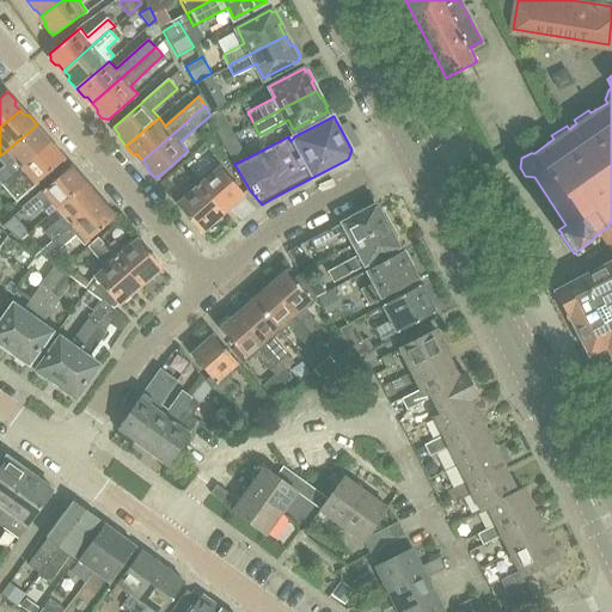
[(0,161),(5,166),(0,170),(0,182),(1,184),(48,142),(43,138),(44,133),(37,124),(4,153),(0,155),(0,161)]
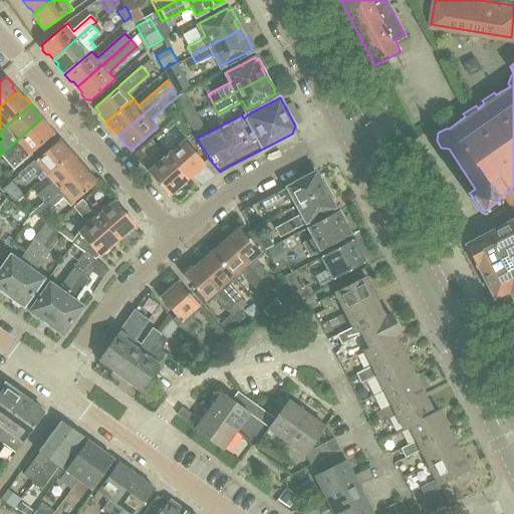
[(194,106),(183,111),(186,117),(197,111),(194,106)]
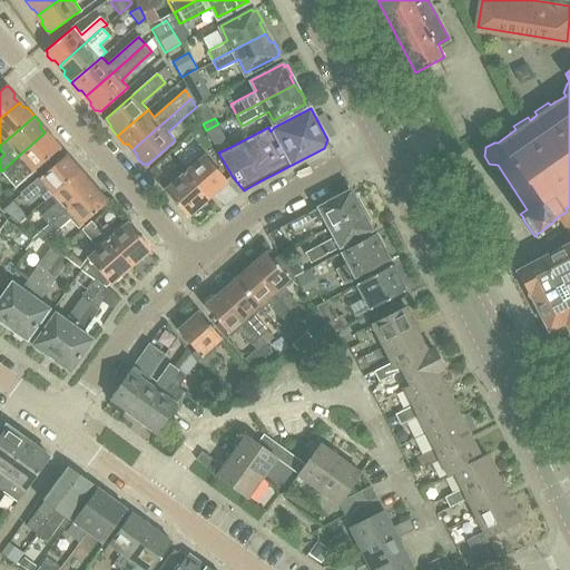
[(218,124),(206,130),(218,153),(231,147),(218,124)]
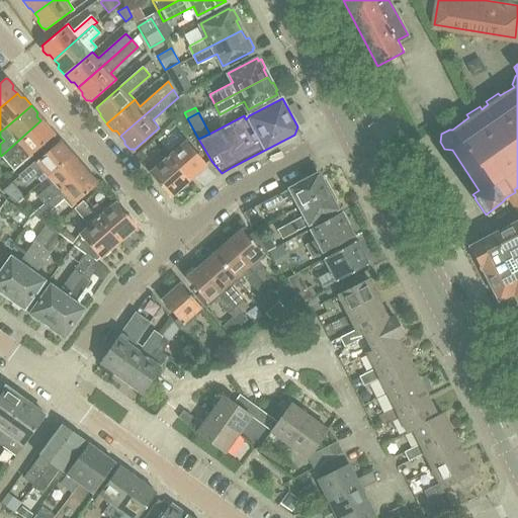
[(40,120),(1,156),(8,163),(13,158),(19,165),(54,134),(53,134),(54,131),(48,124),(45,124),(40,120)]
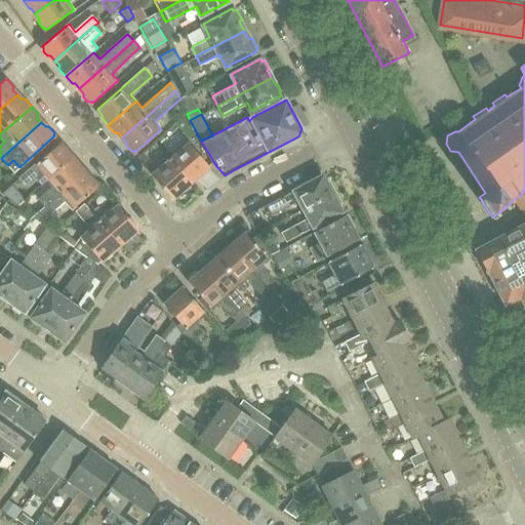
[(187,139),(168,156),(191,180),(198,174),(201,175),(207,170),(207,167),(209,165),(187,139)]
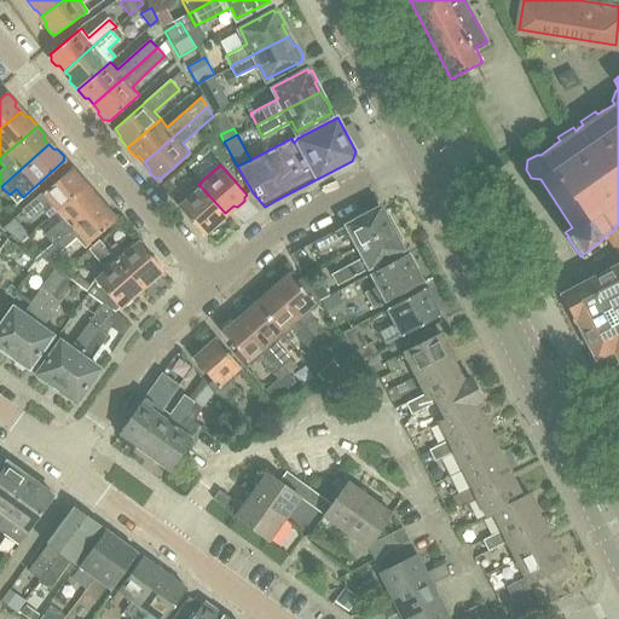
[(23,209),(32,219),(41,209),(48,217),(55,212),(87,183),(80,174),(76,173),(70,167),(23,209)]
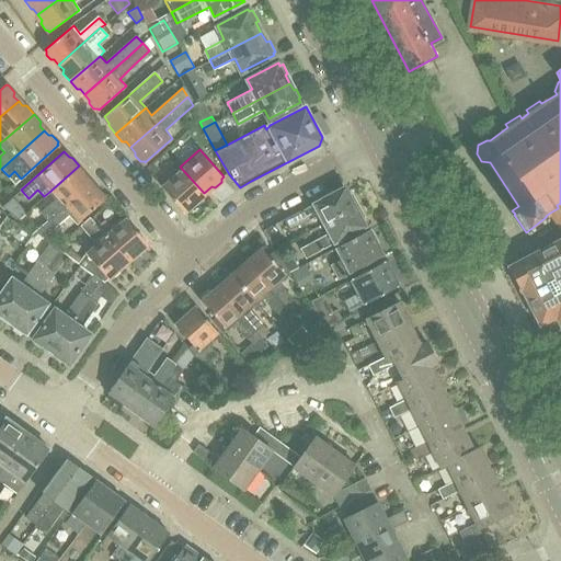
[(151,163),(146,168),(145,169),(151,175),(152,174),(157,170),(151,163)]
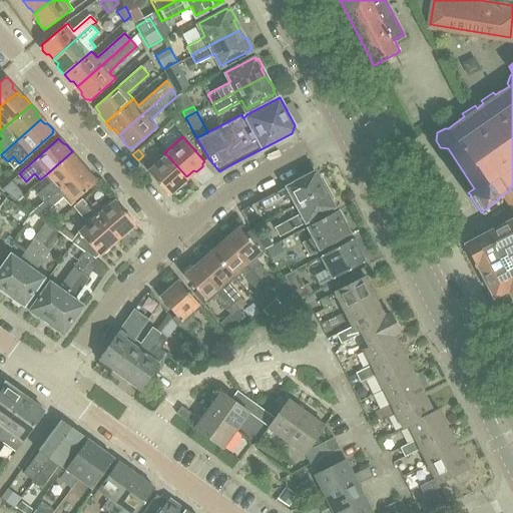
[(43,200),(45,199),(82,166),(78,161),(79,158),(72,151),(45,175),(51,182),(38,194),(43,200)]
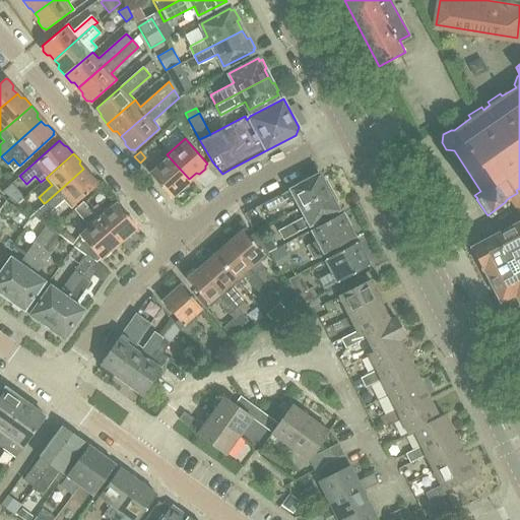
[(181,186),(189,179),(167,154),(149,171),(171,195),(173,193),(176,194),(181,189),(181,186)]
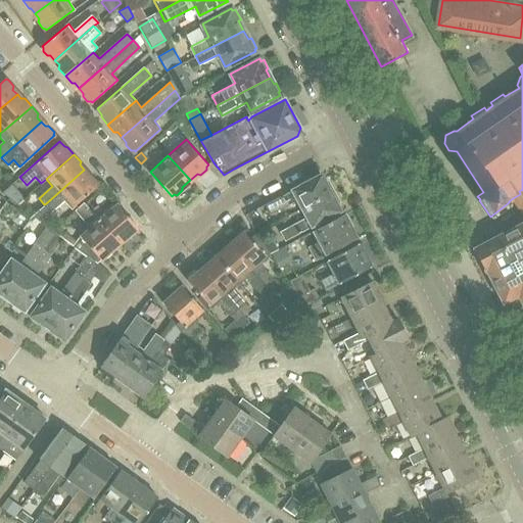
[(84,170),(46,203),(44,204),(36,211),(31,216),(34,219),(38,222),(64,198),(73,205),(96,184),(96,183),(96,181),(92,176),(89,176),(84,170)]
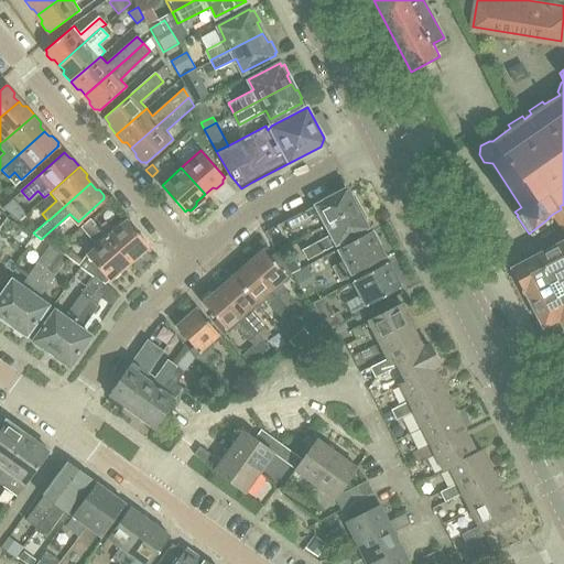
[(320,214),(325,225),(360,206),(354,193),(350,195),(347,187),(286,219),(292,228),(320,214)]
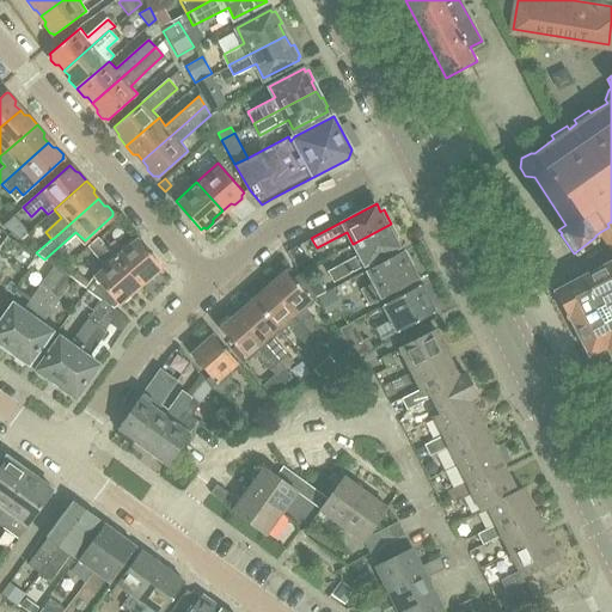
[(1,226),(19,240),(29,232),(14,215),(1,226)]
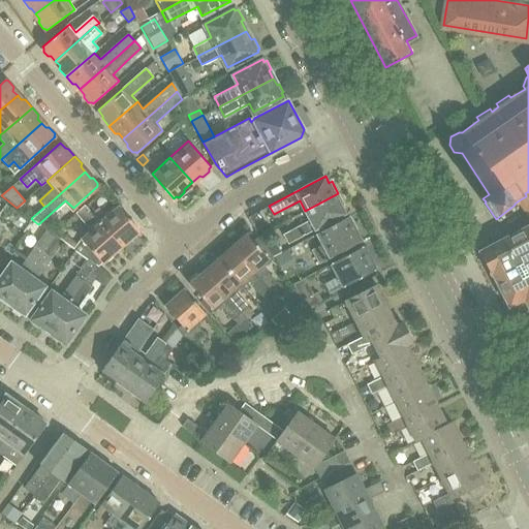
[(309,219),(283,232),(288,242),(343,214),(345,213),(342,207),(341,205),(343,204),(338,193),(305,211),(309,219)]
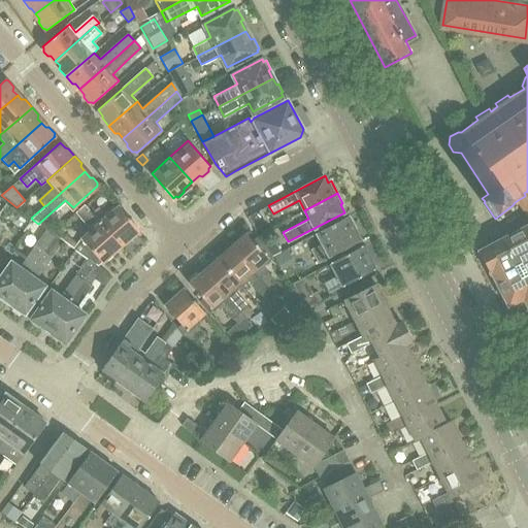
[(518,200),(527,216),(527,224),(480,249),(490,271),(492,270),(507,303),(523,297),(527,304),(527,200),(525,196),(518,200)]
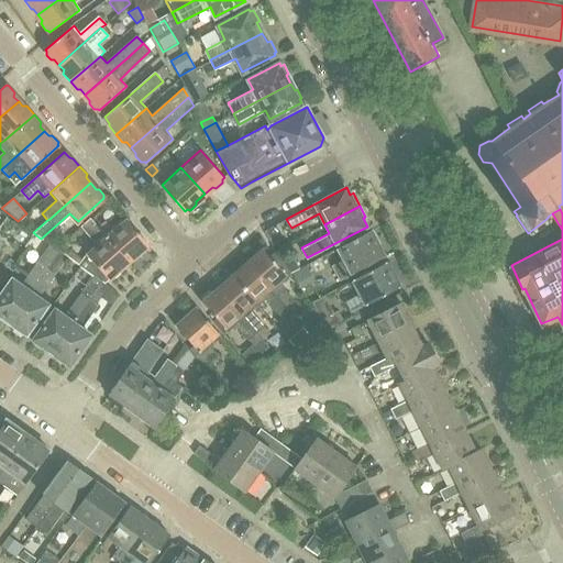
[(105,234),(129,261),(136,254),(141,254),(145,251),(146,246),(148,244),(123,217),(112,228),(105,219),(98,225),(105,234)]
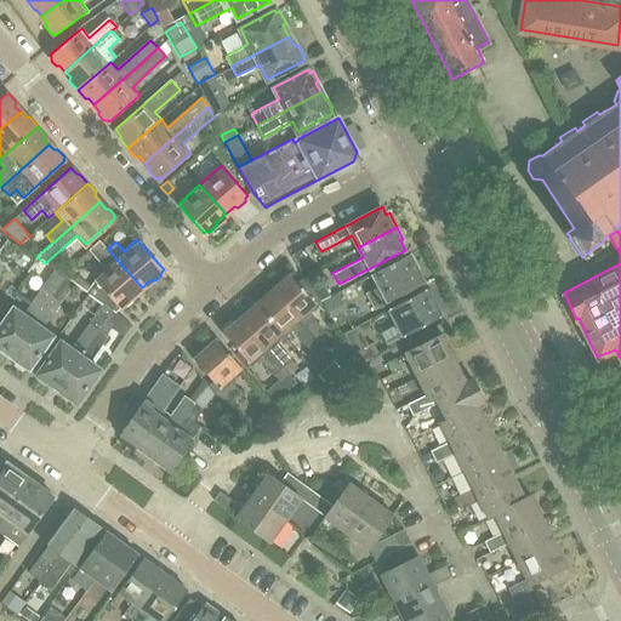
[(86,292),(115,312),(123,305),(126,306),(132,300),(134,296),(142,288),(115,258),(108,249),(100,240),(87,251),(103,268),(93,278),(96,280),(86,292)]
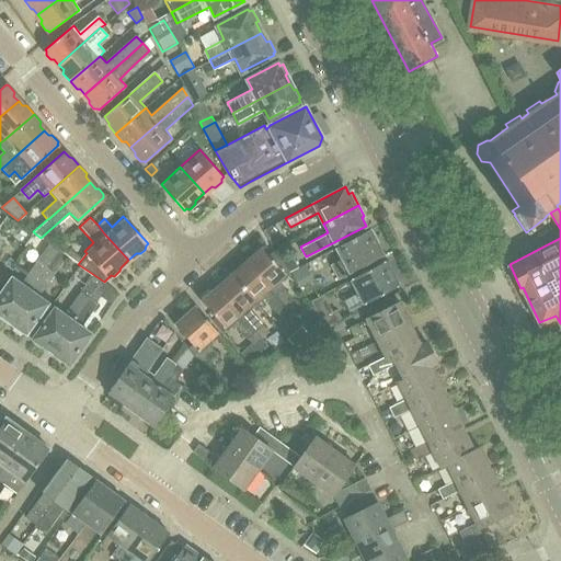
[(34,237),(36,235),(33,231),(38,227),(31,219),(22,228),(34,237)]
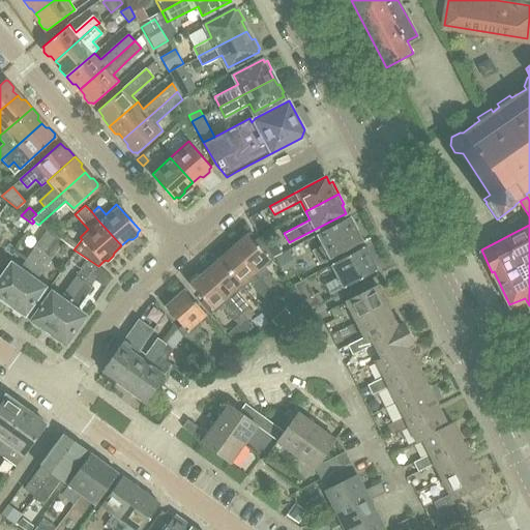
[(263,209),(249,216),(256,230),(270,223),(263,209)]
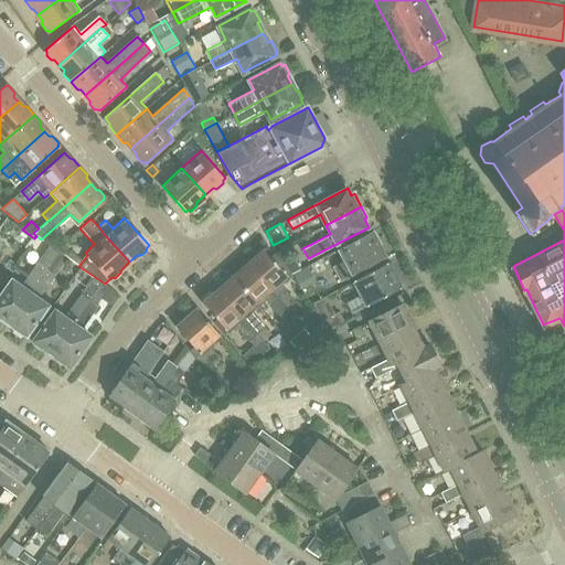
[(341,279),(384,257),(379,245),(382,244),(374,231),(371,233),(371,232),(340,248),(345,259),(333,265),(341,279)]
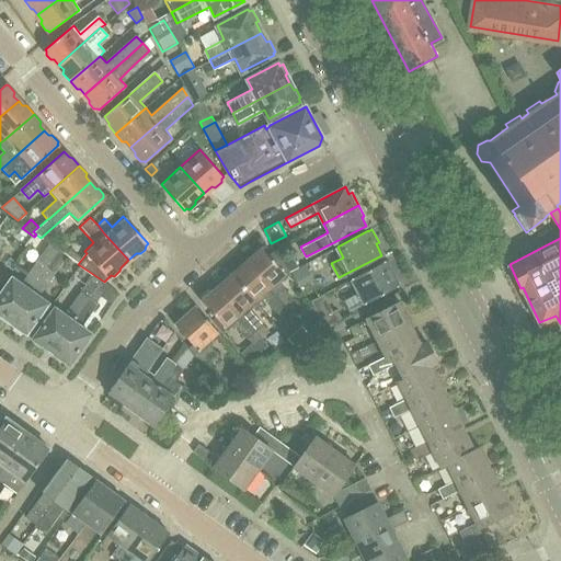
[(60,242),(57,247),(59,249),(67,254),(78,262),(81,258),(60,242)]
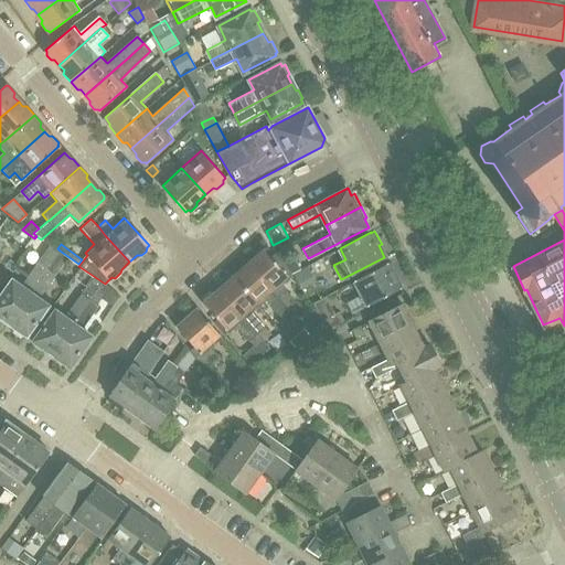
[(57,248),(52,245),(39,263),(22,287),(12,279),(0,296),(0,318),(1,319),(2,317),(9,321),(60,251),(57,248)]
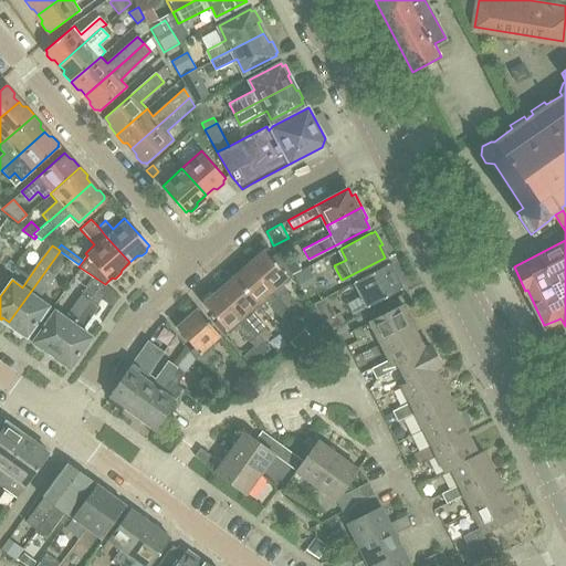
[(254,259),(250,263),(290,310),(294,314),(302,306),(282,284),(290,278),(264,250),(263,251),(260,250),(254,254),(254,259)]
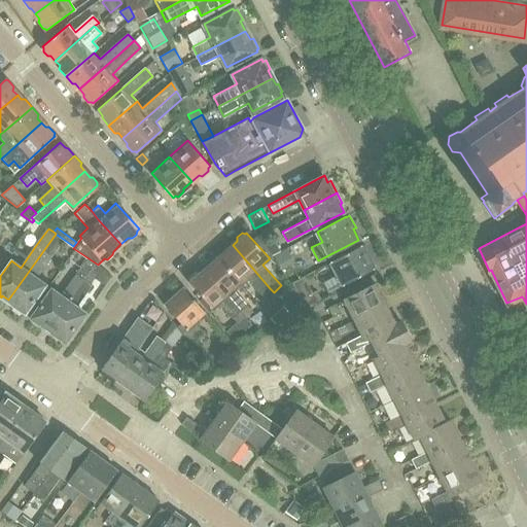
[(36,278),(63,239),(56,234),(8,300),(14,305),(13,307),(21,312),(23,309),(26,311),(44,284),(36,278)]
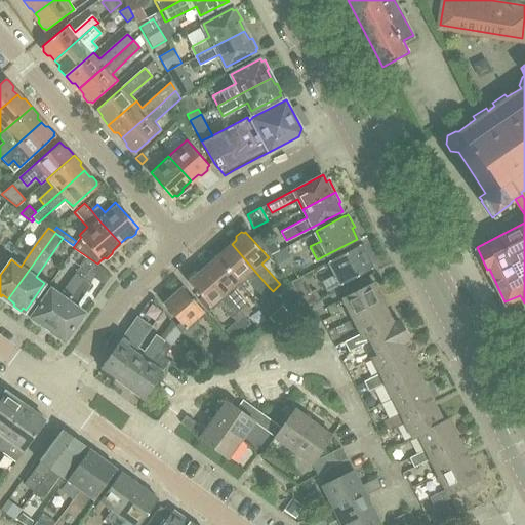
[(261,243),(268,256),(279,250),(273,237),(261,243)]
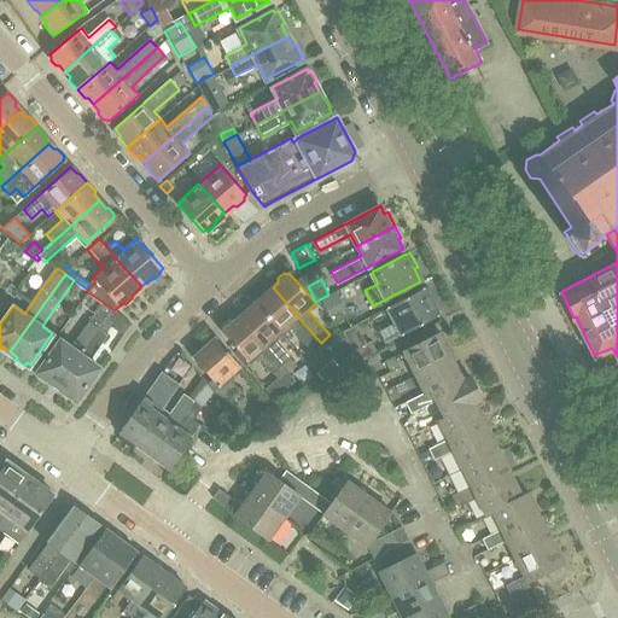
[(425,289),(424,286),(388,305),(396,320),(380,328),(386,339),(401,332),(402,333),(439,314),(432,301),(433,296),(430,290),(425,289)]
